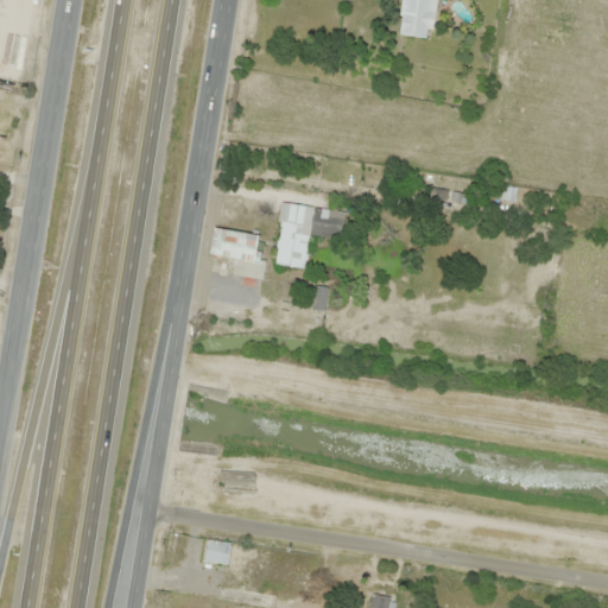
[(400,0),(398,36),(431,38),(434,0),(430,0),(400,0)]
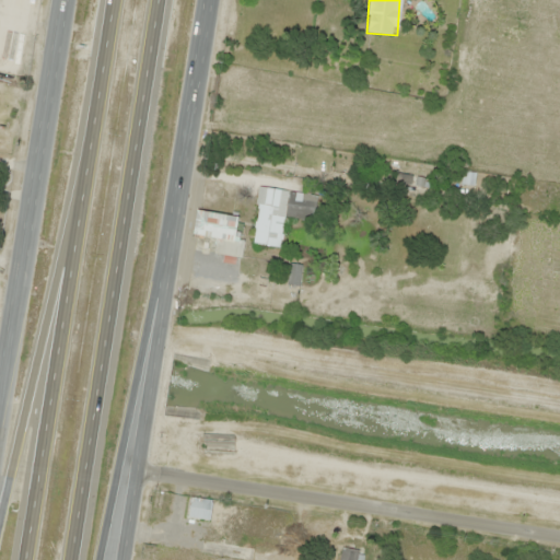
[(393,182),(409,184),(410,176),(394,174),(393,182)]
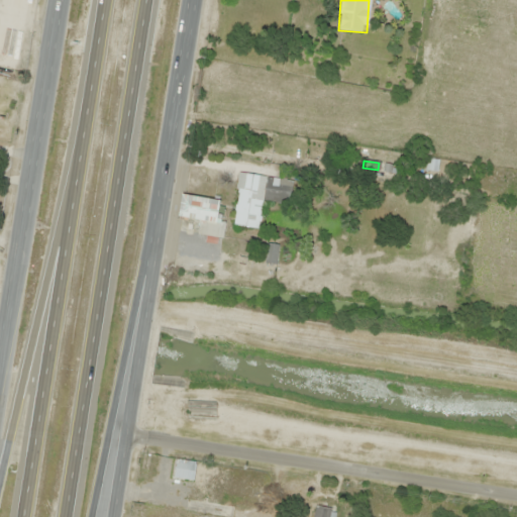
[(257,229),(262,201),(290,204),(293,181),(239,174),(233,226),(257,229)]
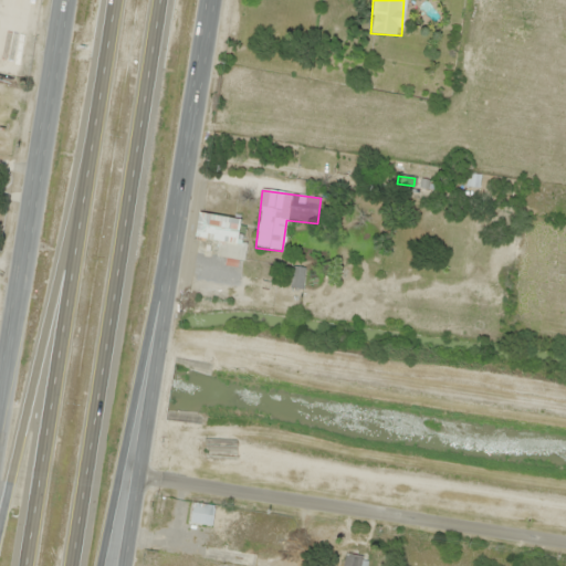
[(237,245),(241,220),(199,212),(194,238),(237,245)]
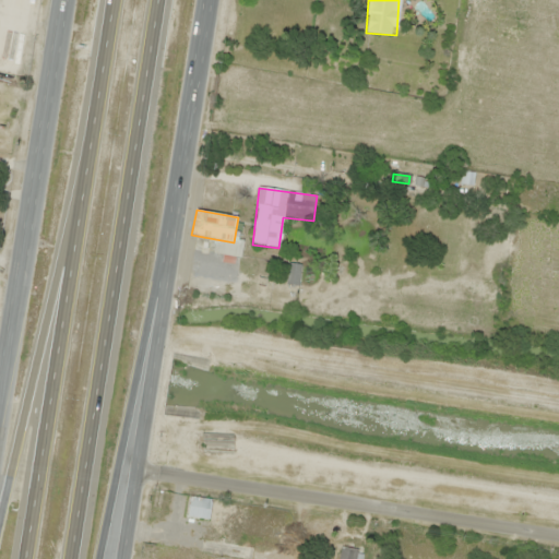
[(297,285),(298,265),(285,264),(285,285),(297,285)]
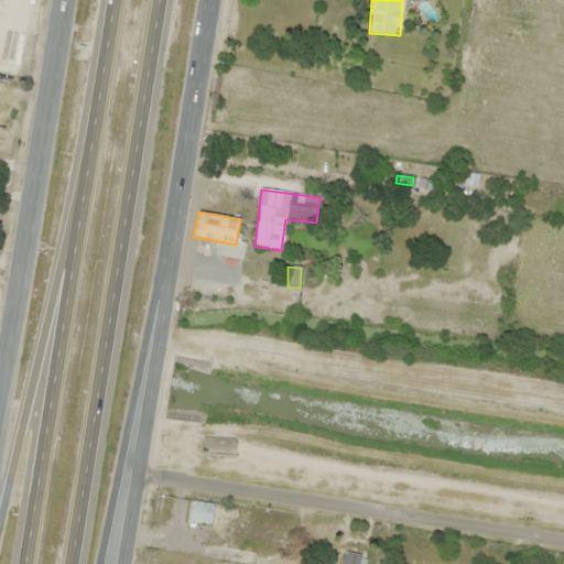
[(212,524),(213,503),(191,501),(188,522),(212,524)]
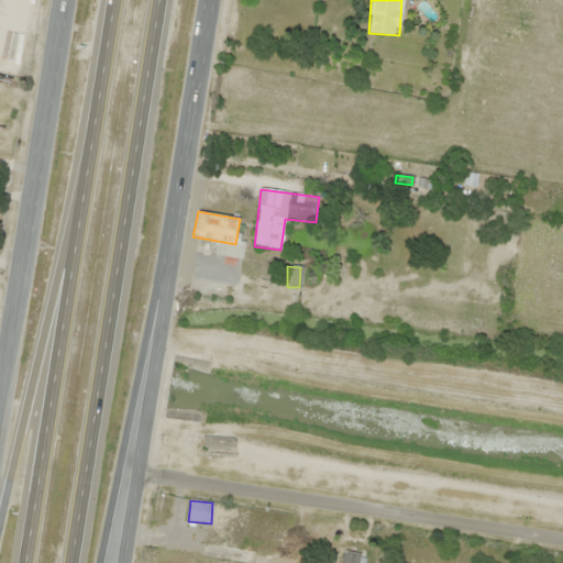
[(360,562),(362,556),(344,550),(340,562),(360,562)]
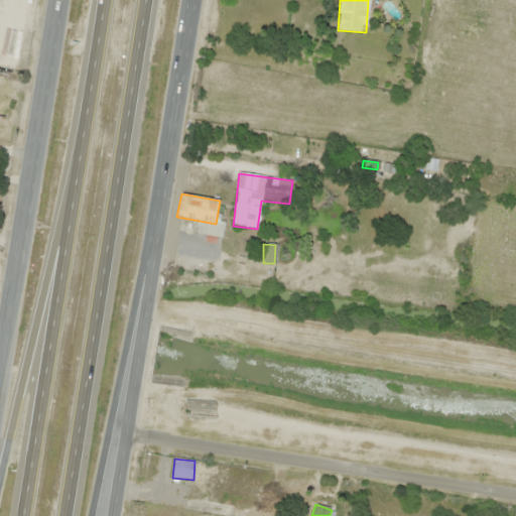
All buildings are outlined.
